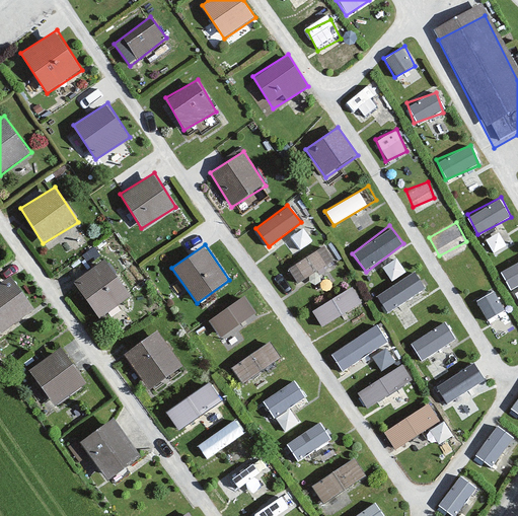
[(323,244),(287,269),(299,286),(335,262),(323,244)]
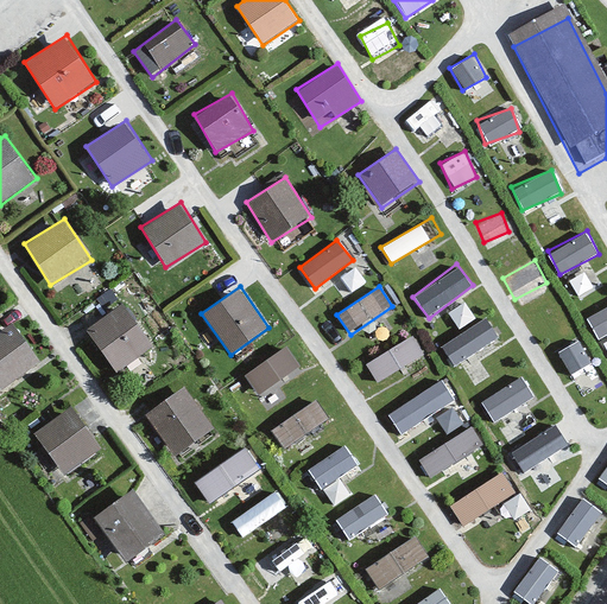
[(112,370),(153,348),(127,302),(86,325),(112,370)]
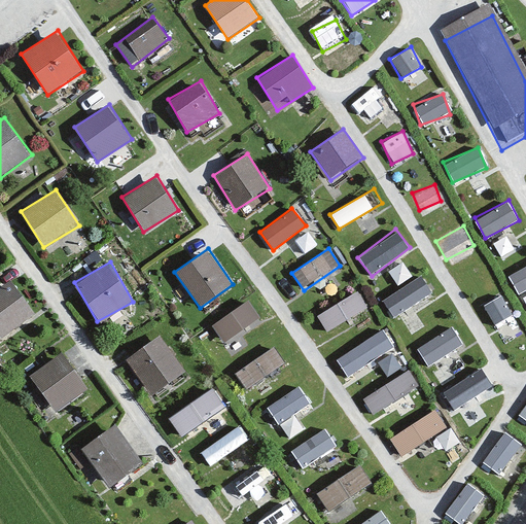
[(518,293),(525,289),(525,263),(507,272),(518,293)]
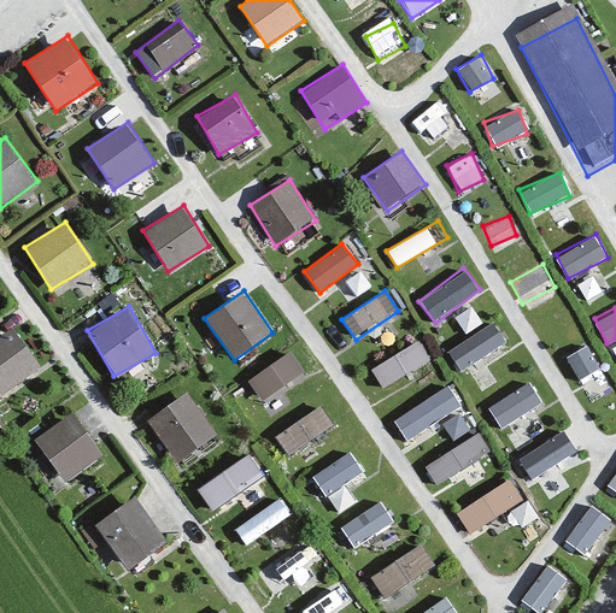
[(459,372),(508,346),(493,322),(446,348),(459,372)]
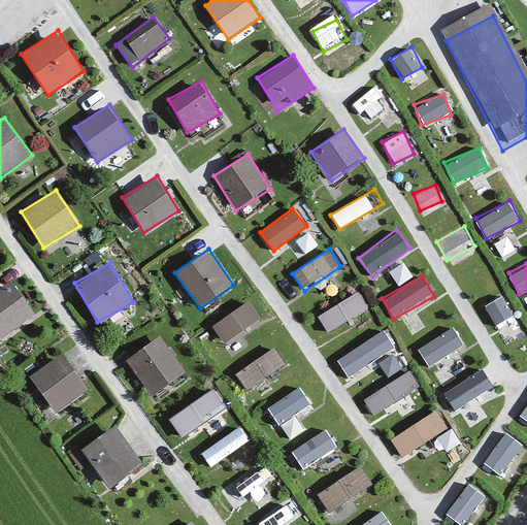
[(0,339),(36,316),(13,281),(0,289),(0,339)]
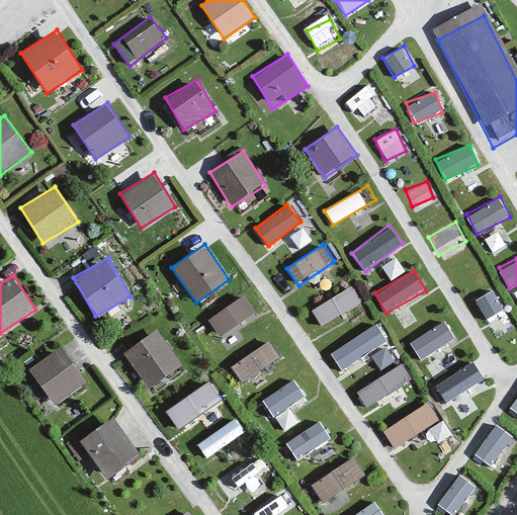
[(312,308),(320,325),(361,305),(353,287),(312,308)]
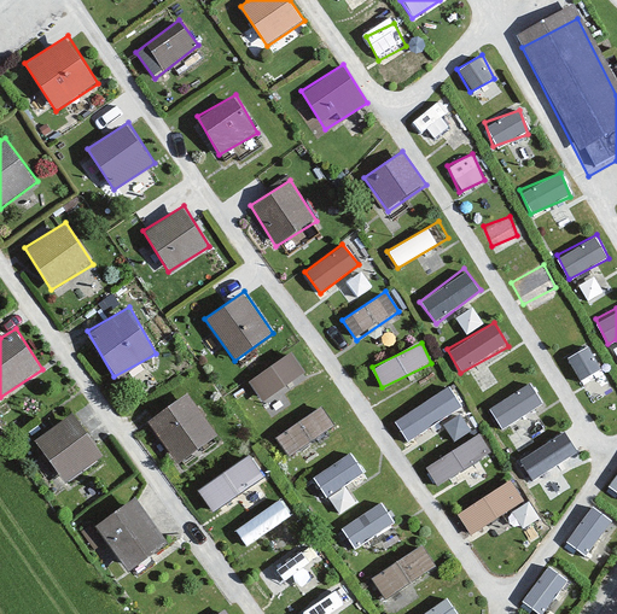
[(586,344),(565,358),(581,381),(601,367),(586,344)]
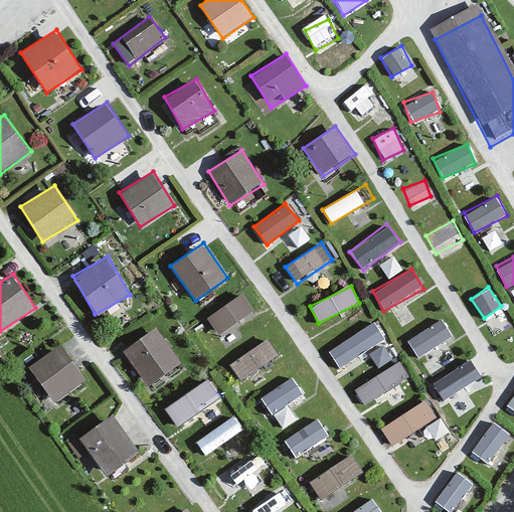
[(205,316),(217,335),(254,312),(242,293),(205,316)]
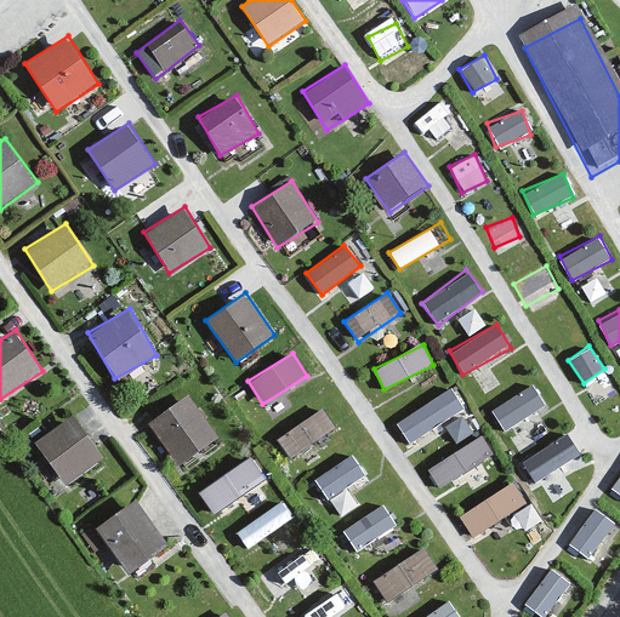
[(501,429),(546,409),(535,384),(490,405),(501,429)]
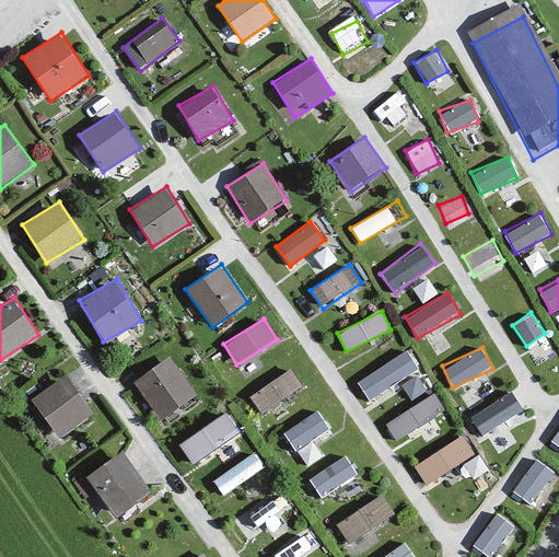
[(369,401),(419,369),(407,349),(356,380),(369,401)]
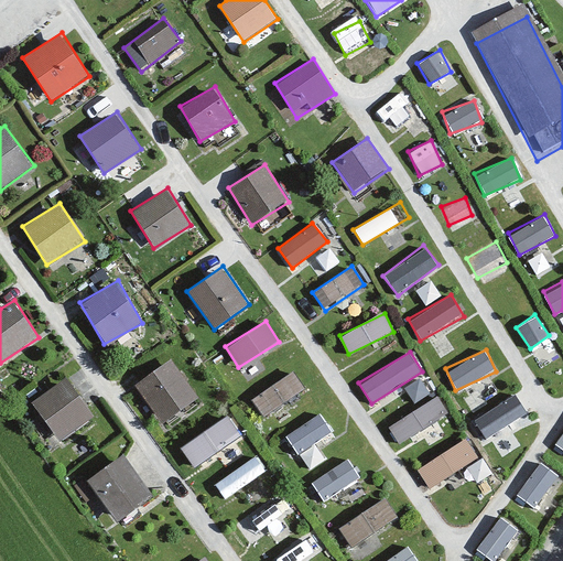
[(172,357),(133,384),(163,425),(201,399),(172,357)]
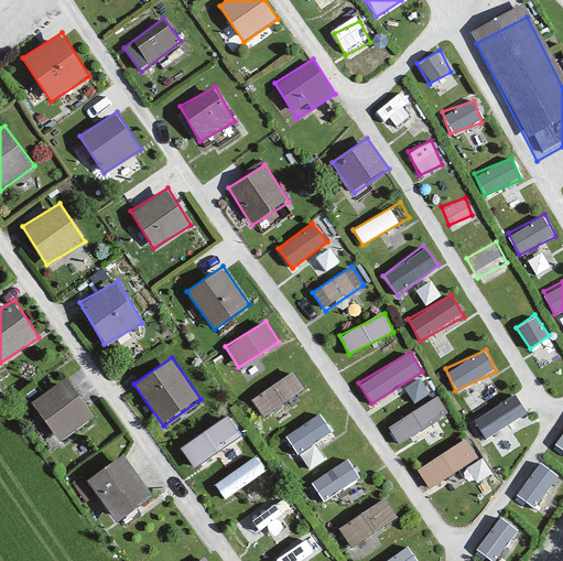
[(292,369),(251,399),(264,418),(305,388),(292,369)]
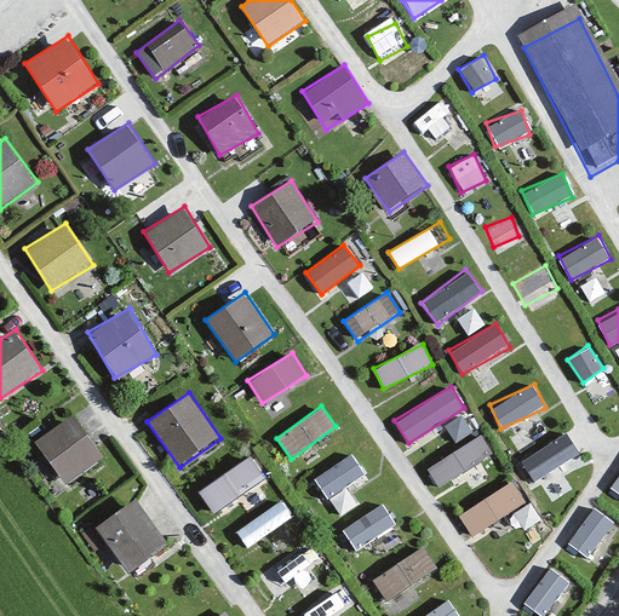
[(35,441),(66,484),(104,456),(74,413),(35,441)]
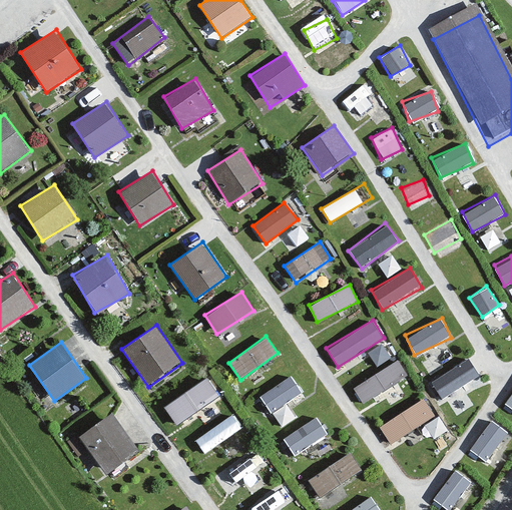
[(461,355),(430,384),(451,406),(482,377),(461,355)]
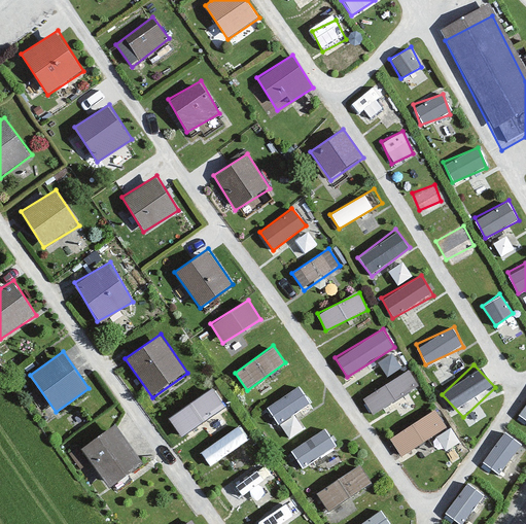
[(409,368),(363,397),(375,415),(420,384),(409,368)]
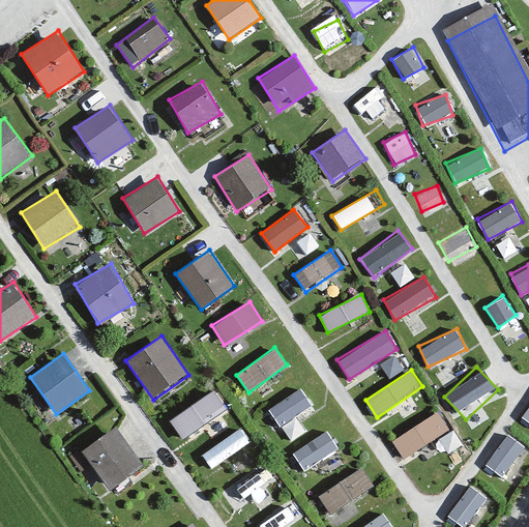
[(267,409),(280,427),(312,404),(299,386),(267,409)]
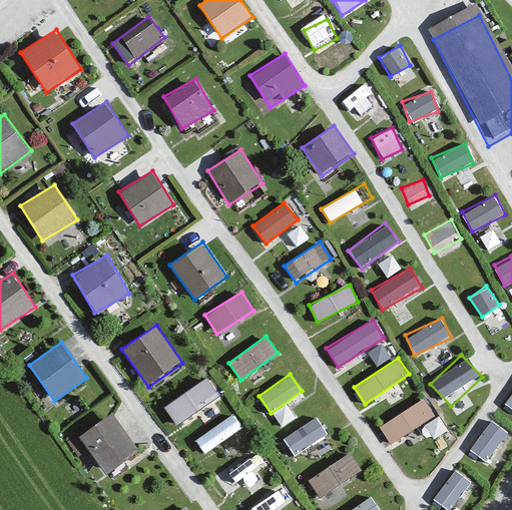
[(207,377),(163,405),(177,425),(220,396),(207,377)]
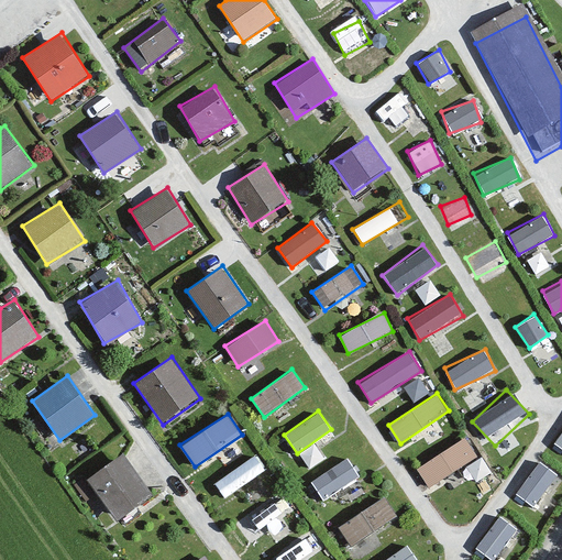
[(464,436),(416,468),(430,487),(478,456),(464,436)]
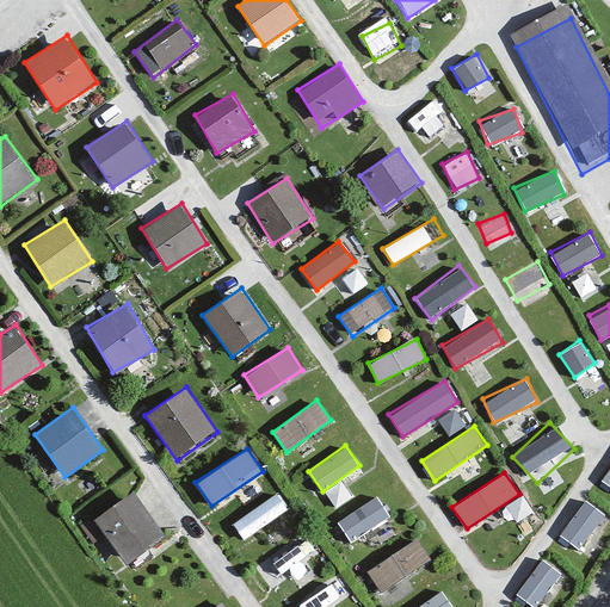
[(127,565),(167,539),(136,493),(96,520),(127,565)]
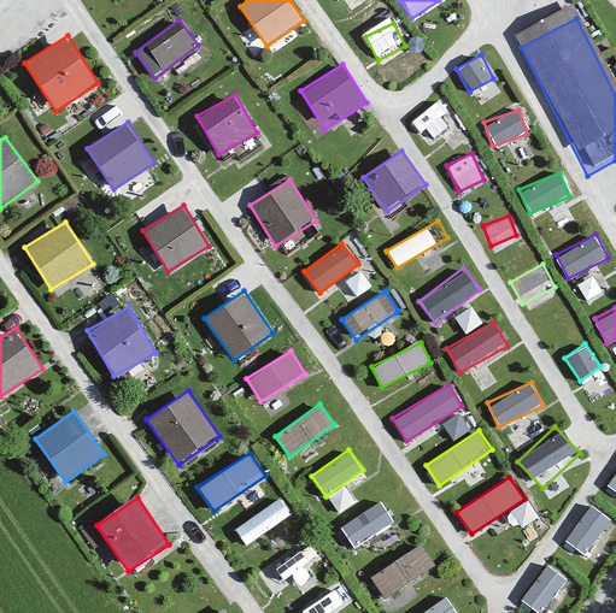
[(234,529),(246,546),(292,514),(280,497),(234,529)]
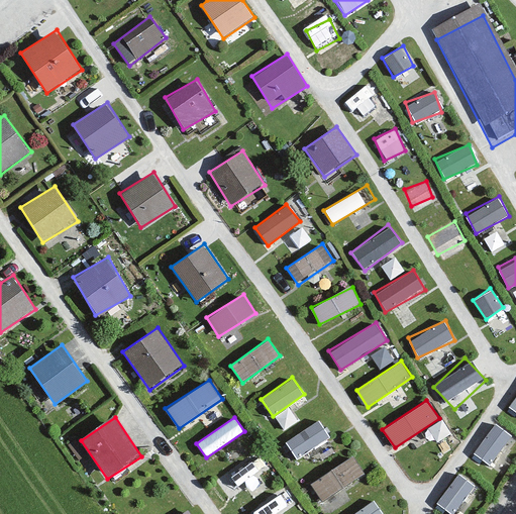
[(317,418),(285,441),(297,459),(330,436),(317,418)]
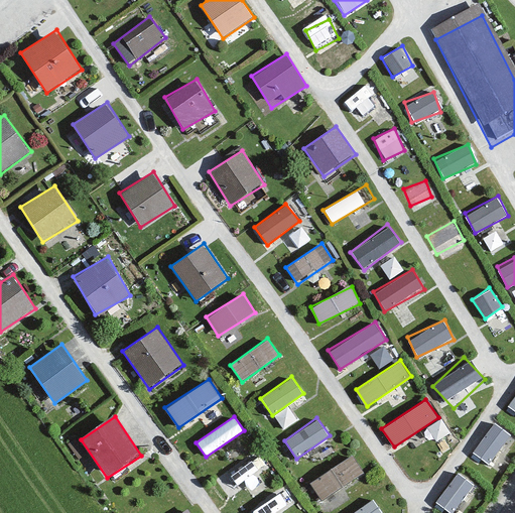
[(494,421),(471,449),(489,465),(512,436),(494,421)]
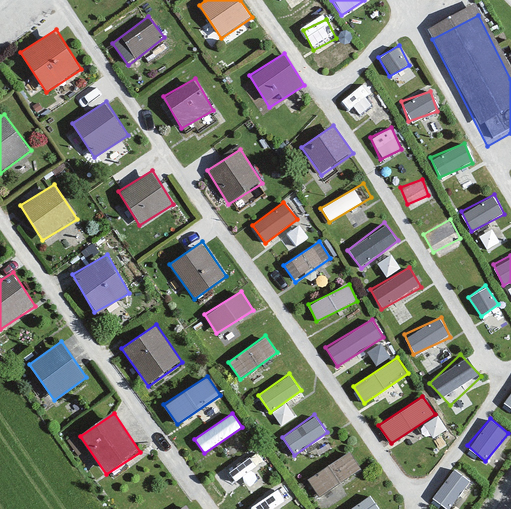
[(316,495),(361,470),(350,451),(306,477),(316,495)]
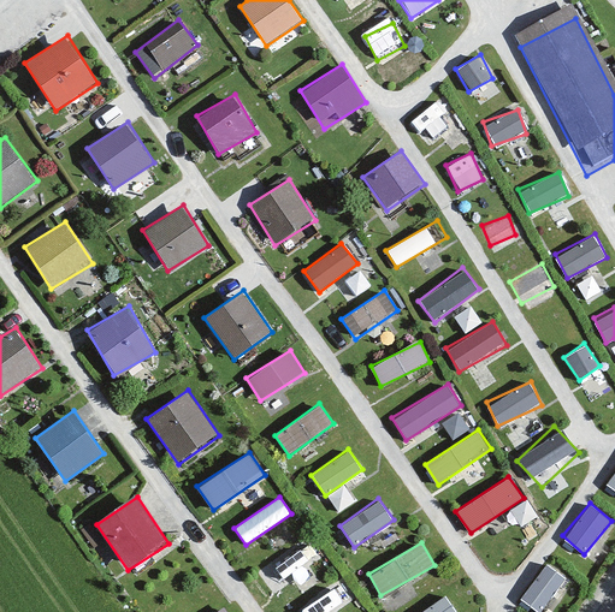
[(544,562),(518,598),(537,611),(544,611),(568,578),(544,562)]
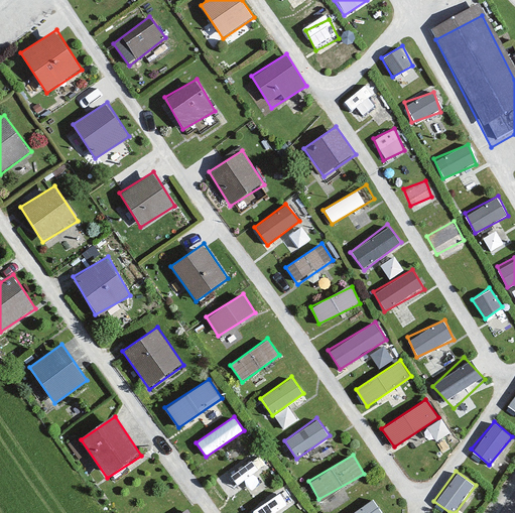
[(381,512),(375,500),(349,512),(381,512)]
